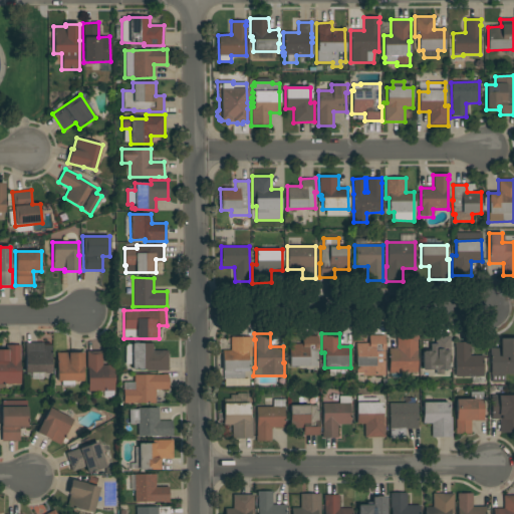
[(386,375),(364,375),(364,374),(356,374),(356,343),(368,343),(368,335),(384,335),(386,375)]
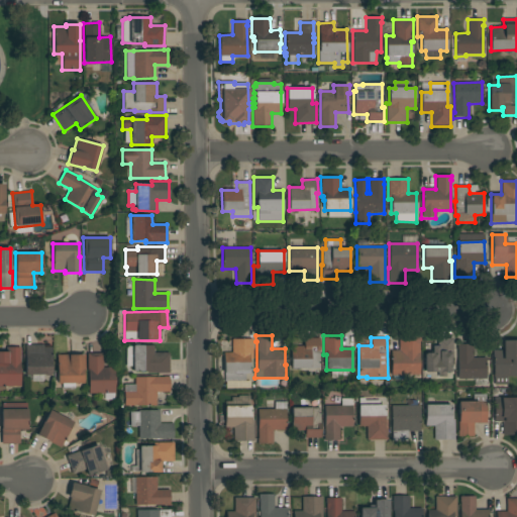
[(391,375),(391,350),(399,350),(399,337),(420,337),(420,376),(391,375)]
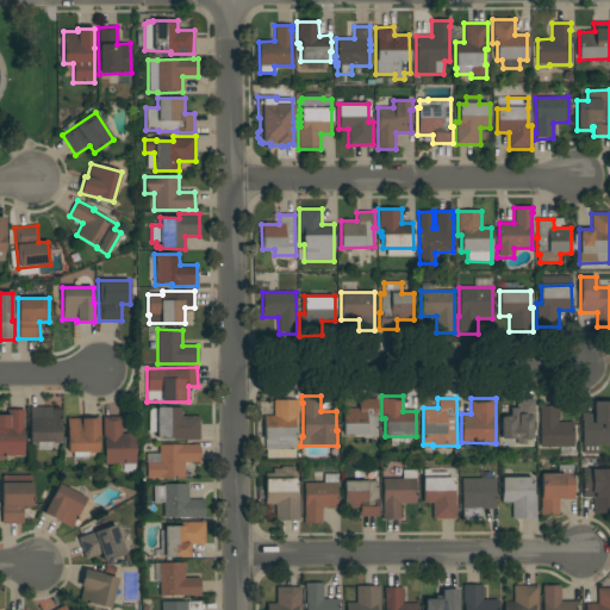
[(265,416),(274,416),(274,400),(298,399),(299,423),(294,423),(294,440),(290,440),(290,449),(266,450),(265,416)]
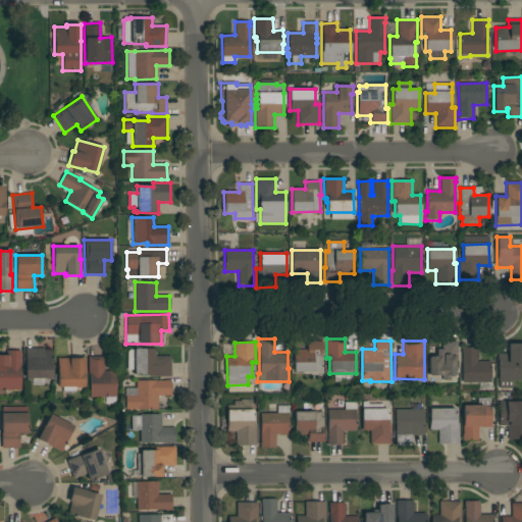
[(307,350),(307,342),(323,342),(323,355),(322,355),(322,372),(318,372),(318,377),(304,378),(304,372),(295,372),(294,350),(307,350)]
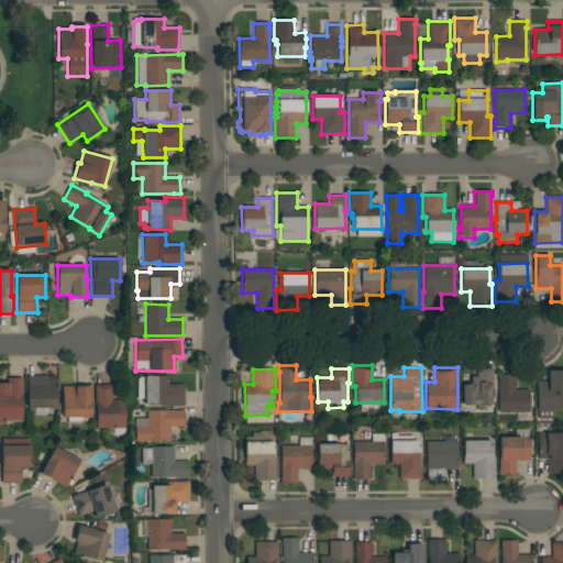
[(492,389),(492,410),(477,410),(477,405),(462,405),(462,386),(464,386),(464,385),(471,385),(471,376),(476,376),(476,368),(493,368),(493,389),(492,389)]
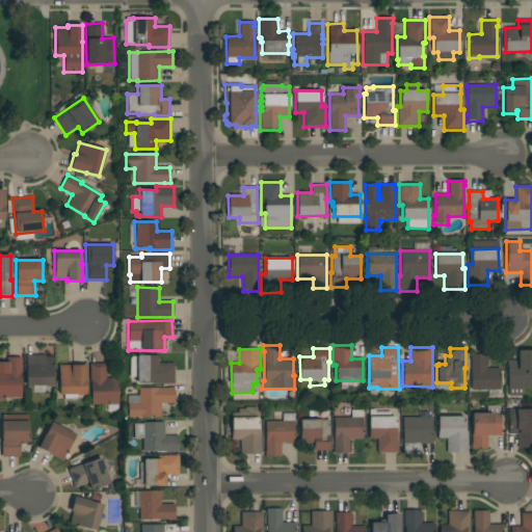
[(531,388),(522,388),(522,396),(509,396),(509,388),(508,388),(508,361),(517,361),(517,350),(531,350),(531,388)]
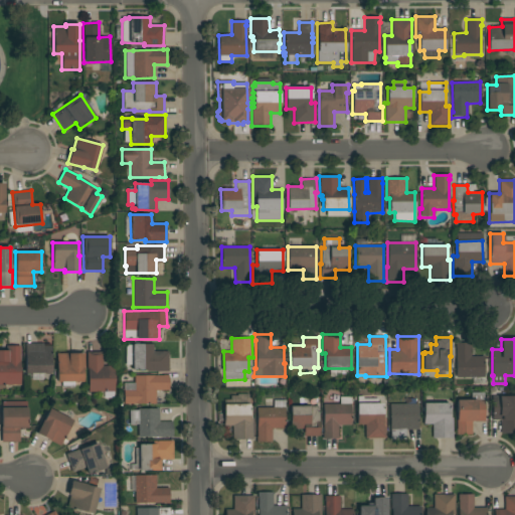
[(456,377),(456,343),(471,343),(471,357),(484,356),(485,377),(456,377)]
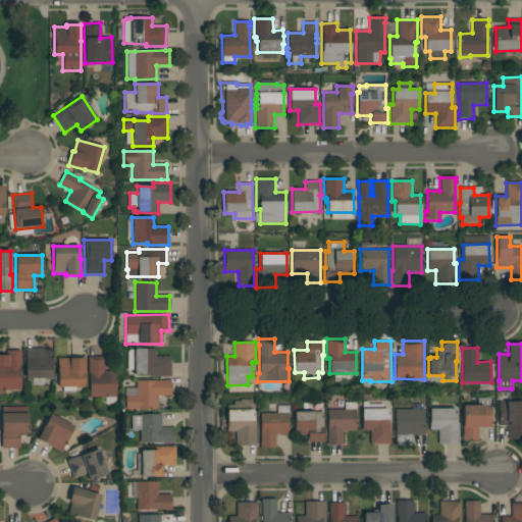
[(52,378),(25,378),(25,349),(43,349),(44,351),(52,351),(52,378)]
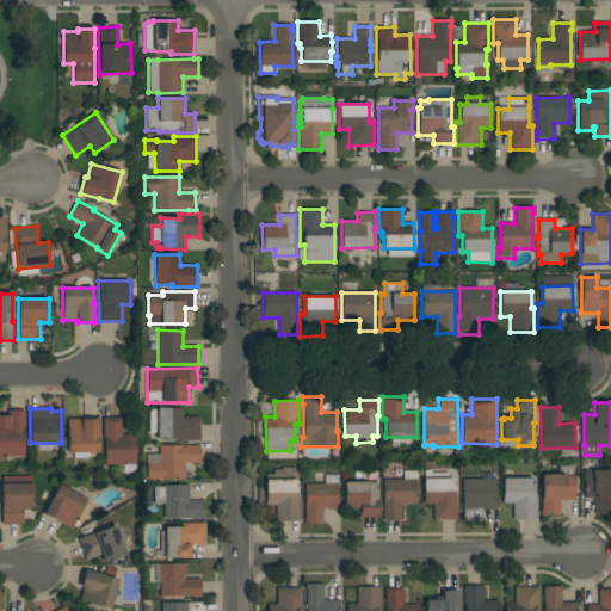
[(201,440),(174,442),(174,438),(158,439),(156,408),(181,408),(181,418),(199,418),(201,440)]
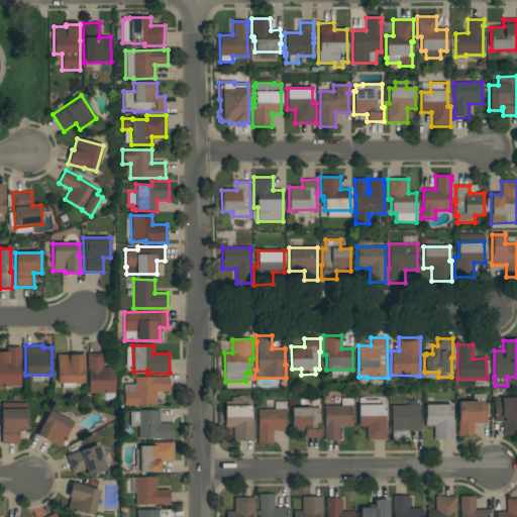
[(20,387),(5,387),(5,394),(0,394),(0,352),(6,352),(6,347),(20,347),(20,387)]
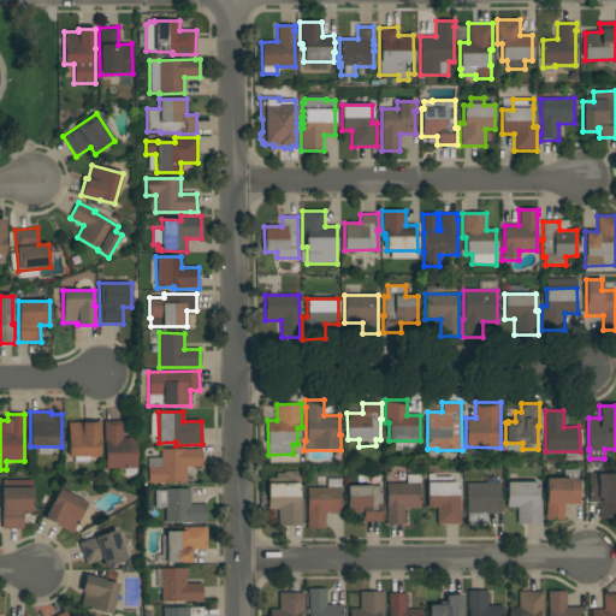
[(123,421),(123,438),(137,438),(137,468),(106,469),(106,439),(105,439),(104,421),(123,421)]
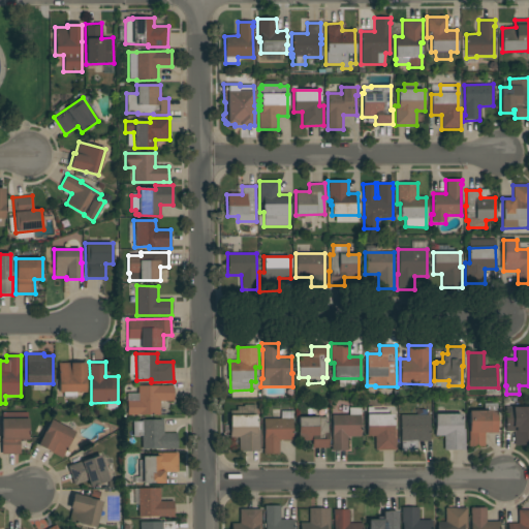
[(87,363),(87,379),(86,379),(86,392),(76,392),(76,398),(64,398),(64,393),(59,393),(58,363),(87,363)]
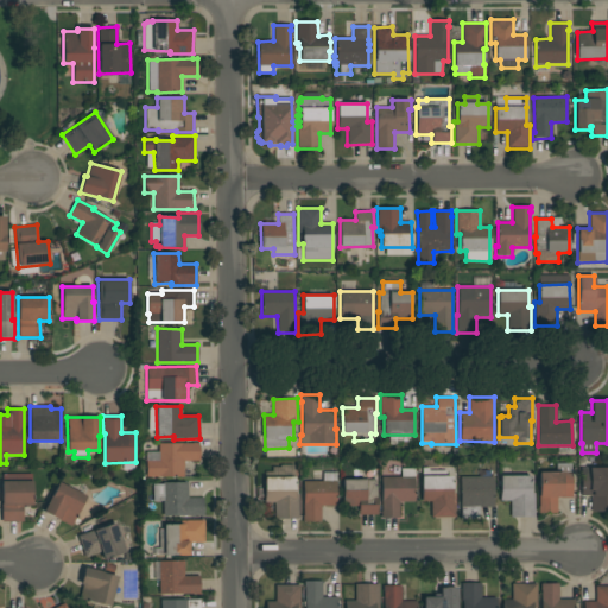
[(146,453),(159,453),(158,443),(200,443),(200,461),(183,461),(183,477),(146,477),(146,453)]
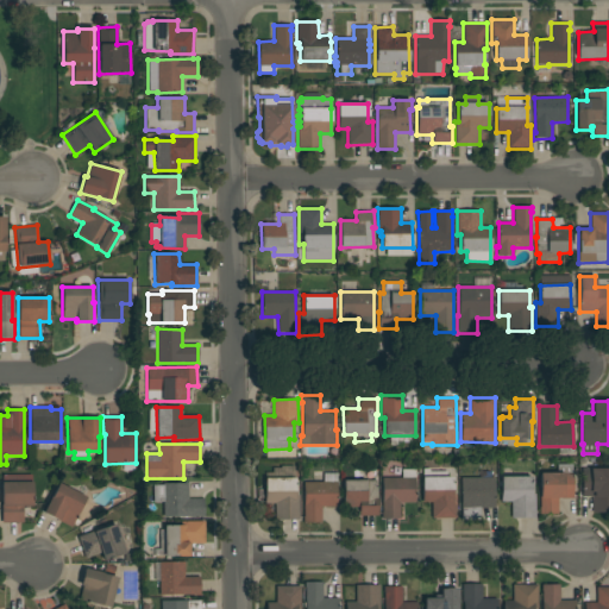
[(573,498),(558,498),(558,514),(539,514),(539,507),(540,507),(540,473),(558,473),(557,464),(572,464),(573,498)]
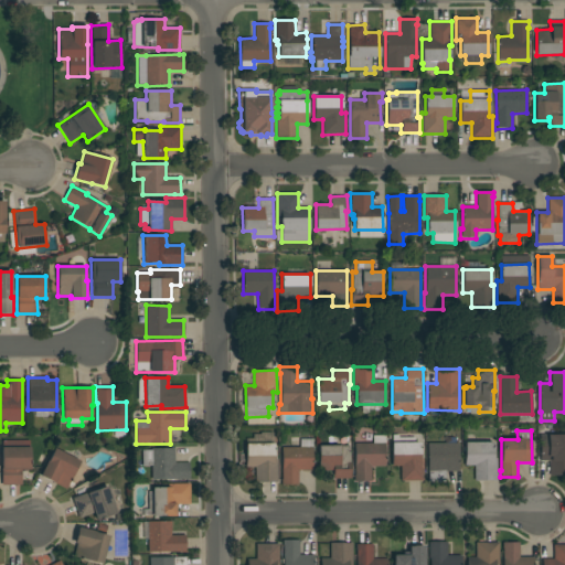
[(401,481),(401,466),(392,466),(392,443),(393,443),(393,434),(398,434),(398,437),(415,437),(415,443),(419,443),(420,459),(424,459),(424,481),(401,481)]
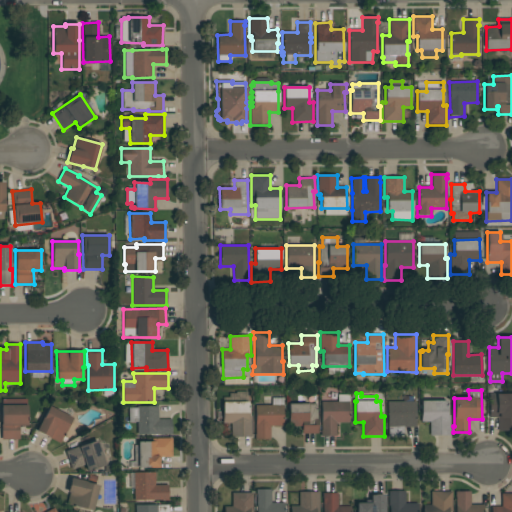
[(349,422),(336,423),(336,436),(321,436),(320,431),(321,431),(321,402),(338,402),(337,395),(349,394),(349,422)]
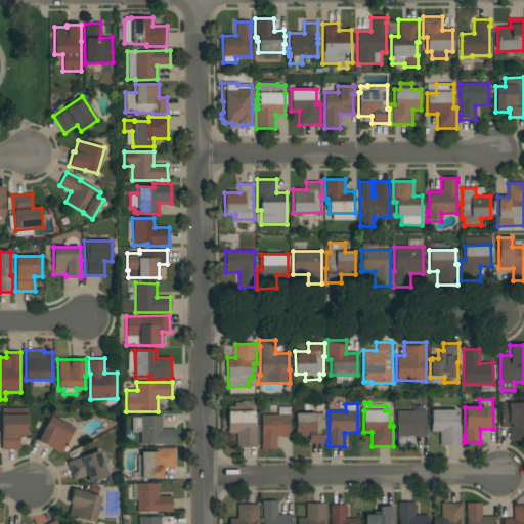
[(523,441),(510,441),(510,428),(500,428),(500,403),(523,403),(523,441)]
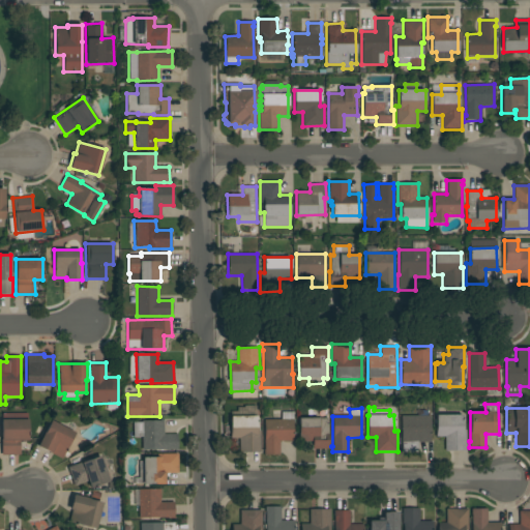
[(431,442),(417,442),(417,452),(401,452),(401,415),(417,415),(417,411),(428,411),(428,415),(431,415),(431,442)]
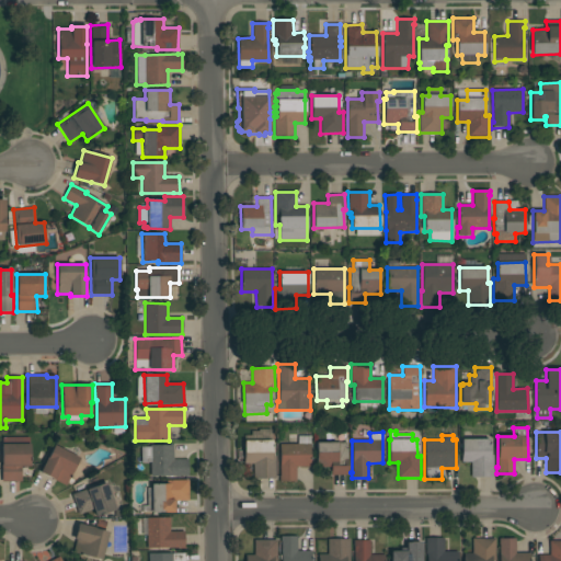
[(298,444),(298,436),(310,436),(310,467),(296,467),(296,482),(279,482),(279,476),(279,444),(298,444)]
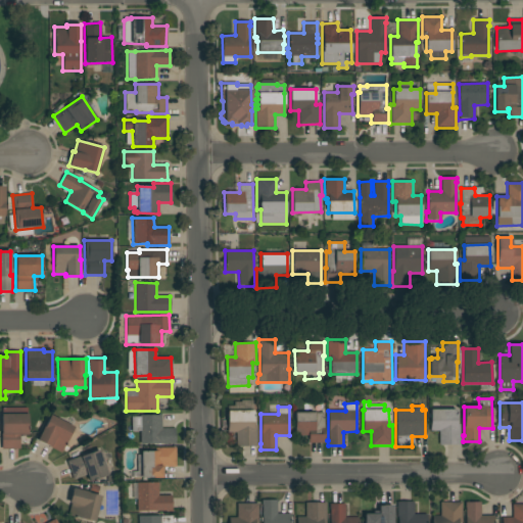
[(28,408),(28,434),(19,434),(19,449),(1,449),(1,415),(2,415),(2,408),(28,408)]
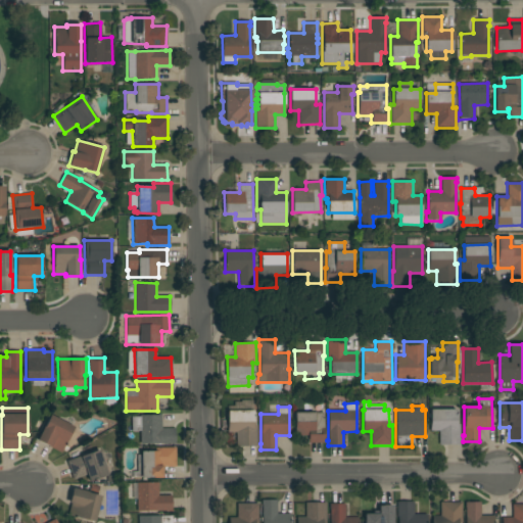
[(457,410),(457,424),(460,424),(460,444),(439,444),(439,431),(430,431),(430,410),(457,410)]
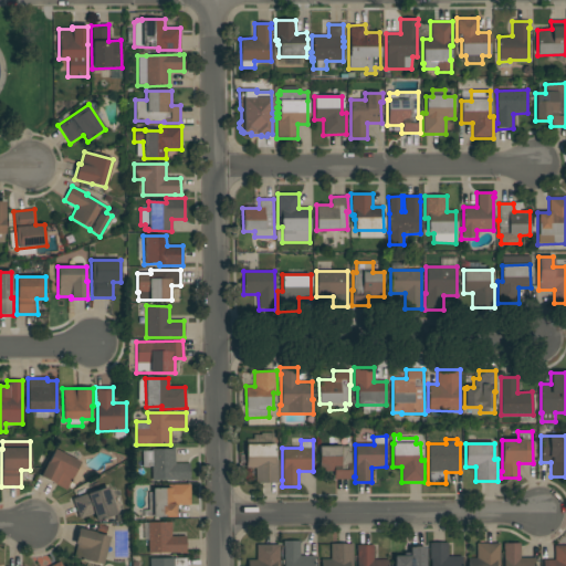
[(255,483),(255,469),(245,469),(245,444),(274,444),(274,461),(278,461),(278,483),(255,483)]
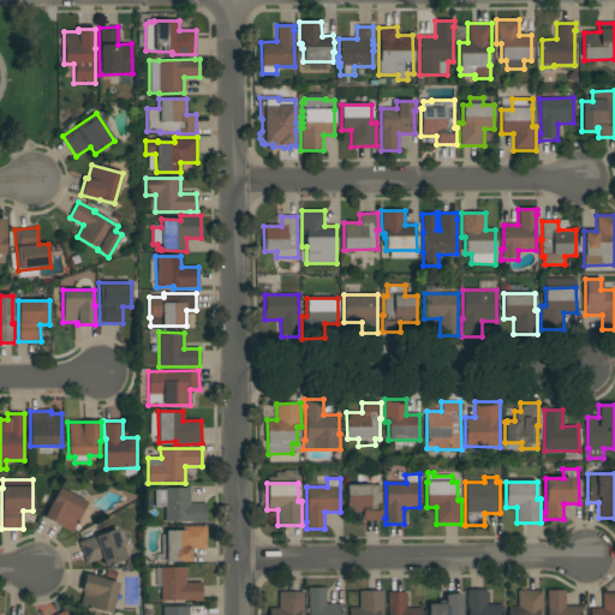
[(380,485),(381,503),(382,503),(382,521),(363,521),(363,512),(347,512),(346,485),(380,485)]
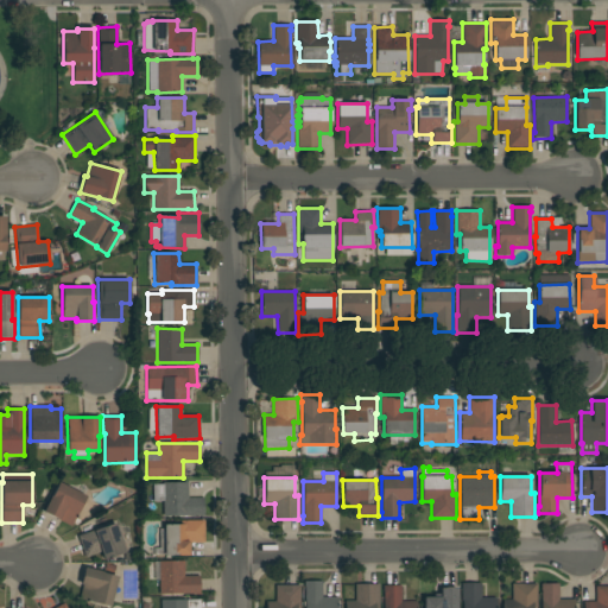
[(70,526),(43,512),(58,482),(86,496),(70,526)]
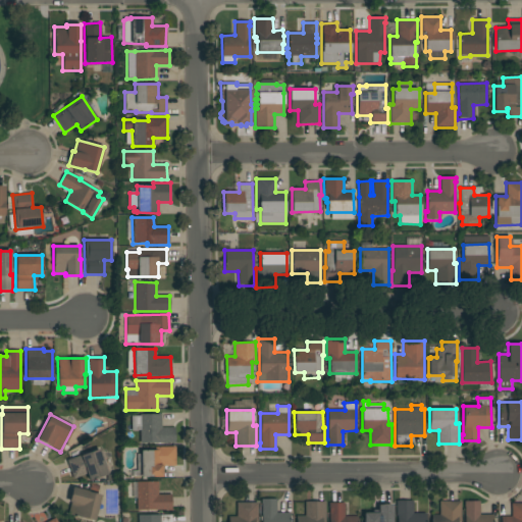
[(161,427),(175,427),(175,442),(141,442),(140,430),(132,430),(132,416),(140,416),(140,415),(161,414),(161,427)]
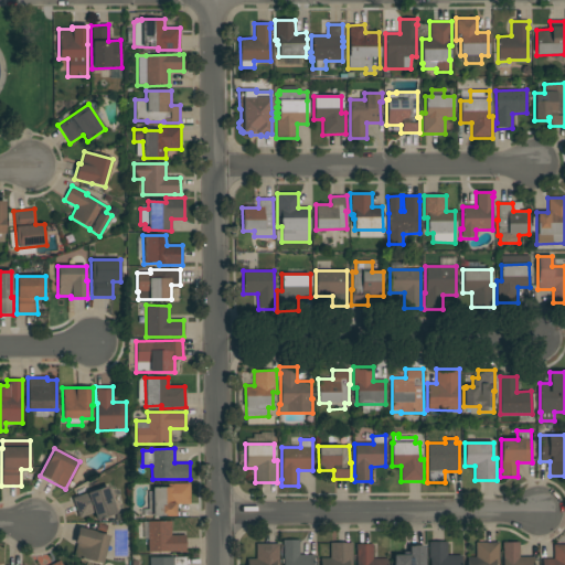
[(190,483),(190,504),(176,504),(176,516),(167,516),(152,516),(152,515),(144,515),(144,509),(148,509),(148,492),(152,492),(152,488),(168,488),(168,483),(190,483)]
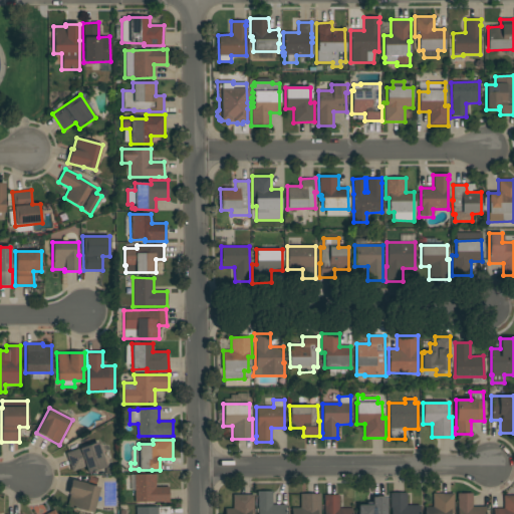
[(65,453),(97,442),(106,467),(87,474),(85,467),(72,471),(65,453)]
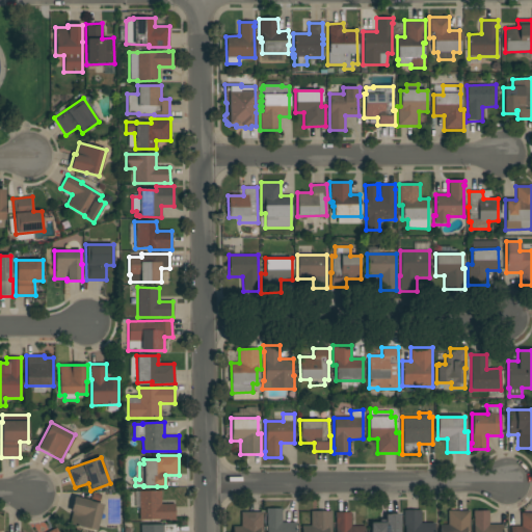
[(161,505),(175,504),(175,520),(139,521),(139,491),(161,490),(161,505)]
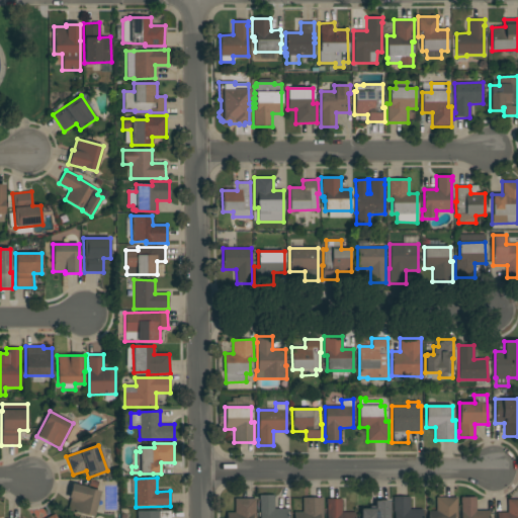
[(72,484),(88,488),(88,489),(100,492),(93,517),(67,510),(70,499),(68,498),(72,484)]
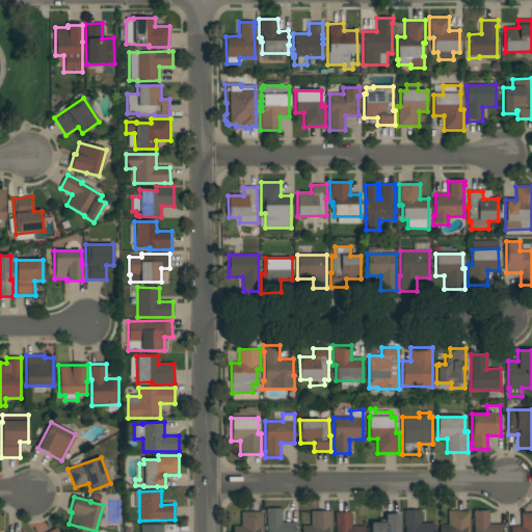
[(267,531),(267,513),(266,513),(266,509),(282,508),(282,523),(295,523),(295,531),(267,531)]
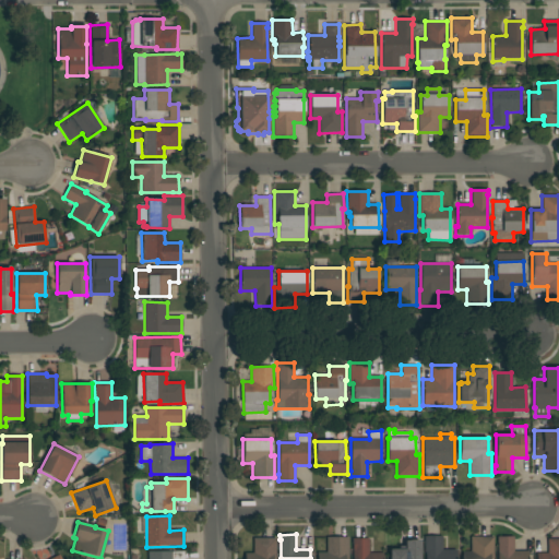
[(425,558),(425,552),(424,552),(424,536),(442,536),(442,550),(456,549),(456,558),(425,558)]
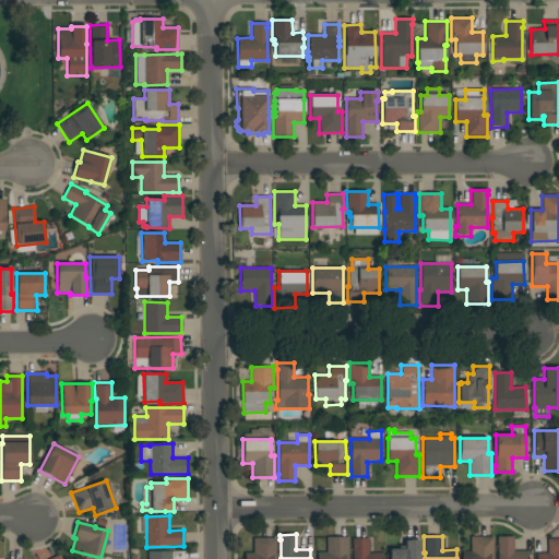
[(494,536),(494,558),(462,558),(462,551),(471,551),(471,536),(494,536)]
